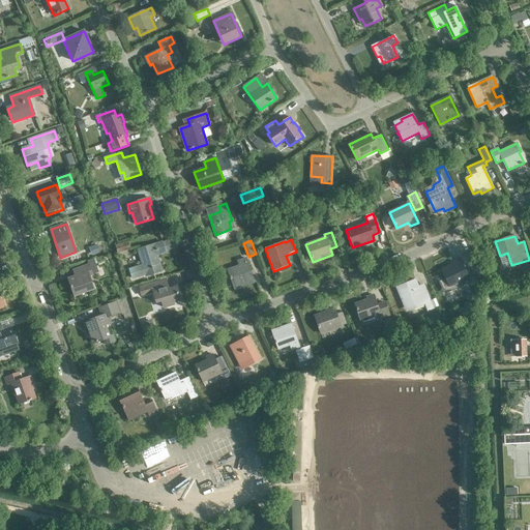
[(116,247),(118,255),(130,251),(128,243),(116,247)]
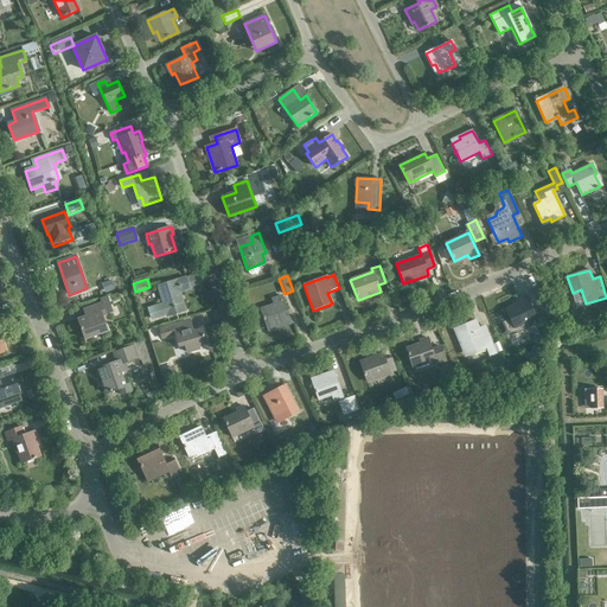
[(186,311),(184,304),(179,288),(184,287),(181,279),(158,286),(164,304),(149,308),(152,319),(167,314),(167,317),(186,311)]
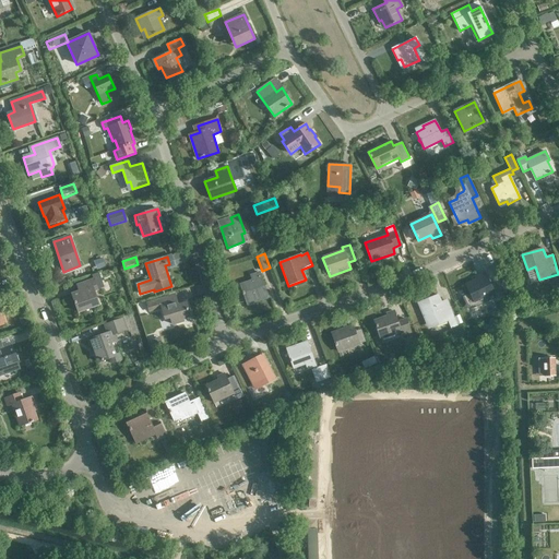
[(498,270),(491,273),(498,284),(503,282),(498,270)]
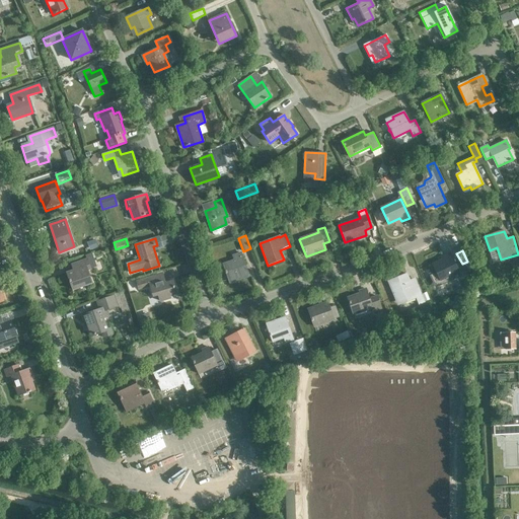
[(76,270),(66,273),(72,290),(92,284),(87,271),(90,270),(90,268),(96,266),(91,253),(85,255),(86,260),(75,264),(76,270)]
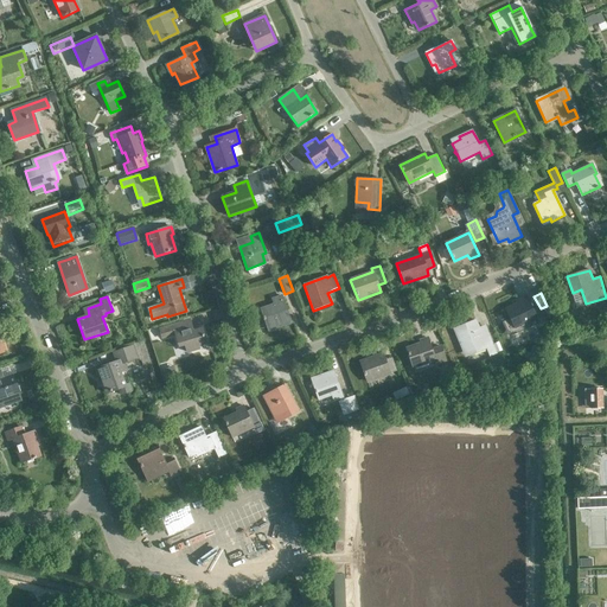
[(281,296),(270,300),(273,306),(260,310),(268,333),(292,325),(281,296)]
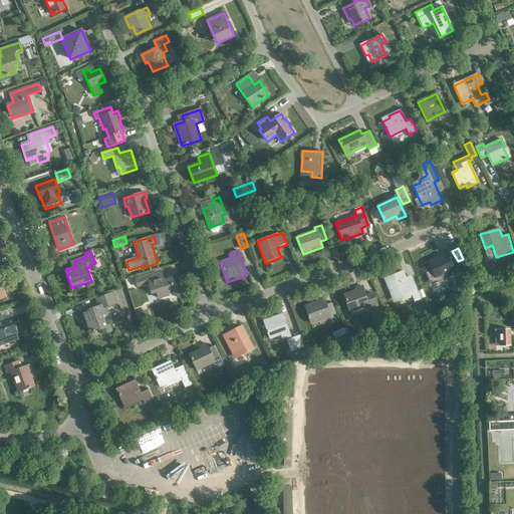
[(450,276),(456,273),(446,251),(438,255),(439,258),(429,263),(436,278),(448,272),(450,276)]
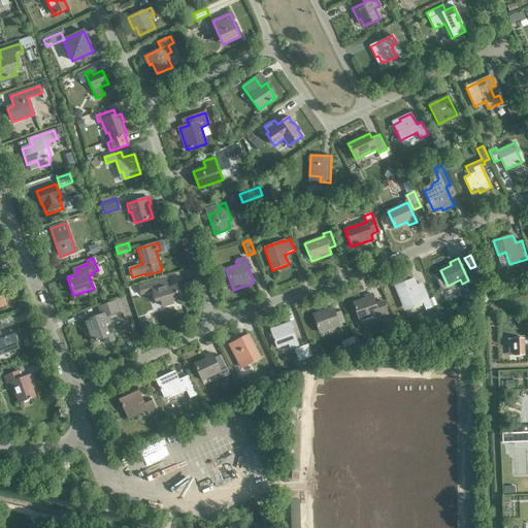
[(423,302),(429,300),(424,288),(419,291),(414,278),(395,287),(401,302),(409,299),(410,302),(421,297),(423,302)]
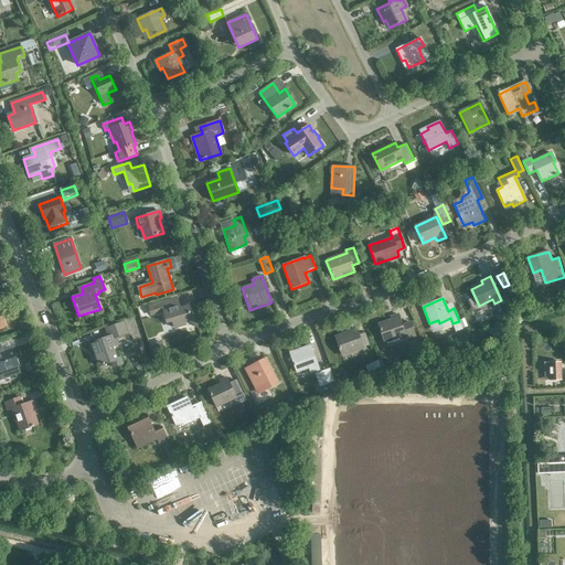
[(184,322),(193,319),(189,306),(180,308),(180,306),(172,308),(170,299),(148,306),(151,315),(163,311),(167,321),(172,319),(174,328),(185,324),(184,322)]
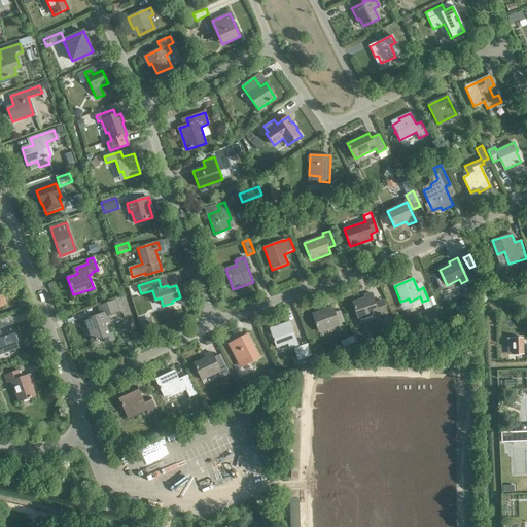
[(365,299),(353,303),(359,319),(377,313),(378,317),(388,314),(383,300),(375,303),(372,293),(364,295),(365,299)]
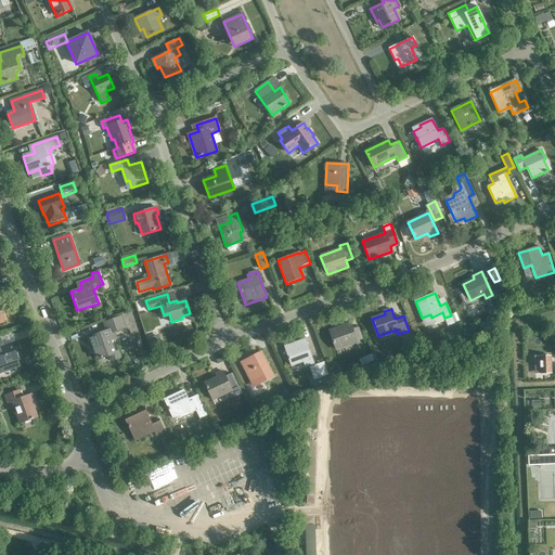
[(117,332),(125,328),(121,318),(104,323),(107,332),(88,338),(92,351),(94,351),(98,360),(115,353),(111,341),(116,339),(113,331),(116,330),(117,332)]
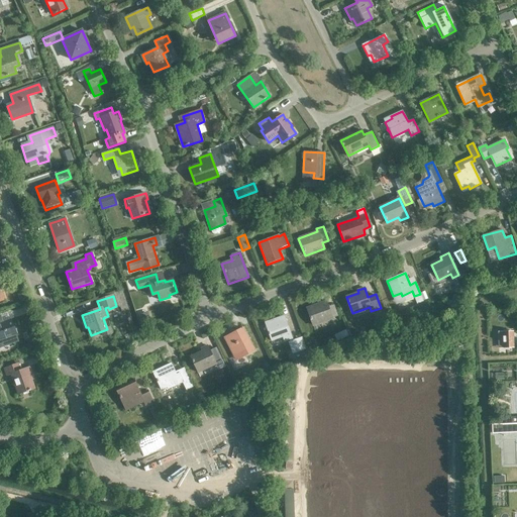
[(313,324),(332,317),(326,301),(307,308),(313,324)]
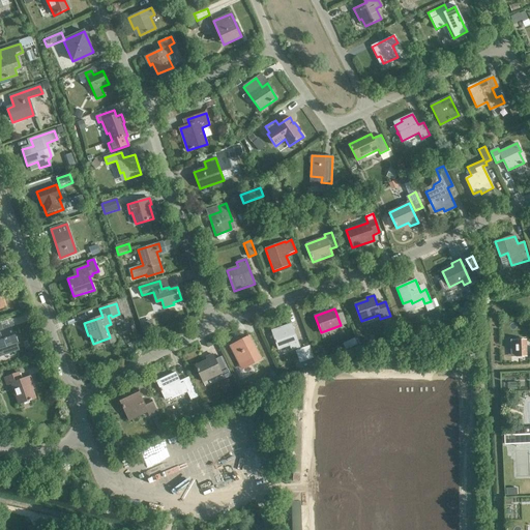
[(1,324),(0,324),(0,349),(19,344),(16,334),(15,334),(11,327),(3,329),(1,324)]
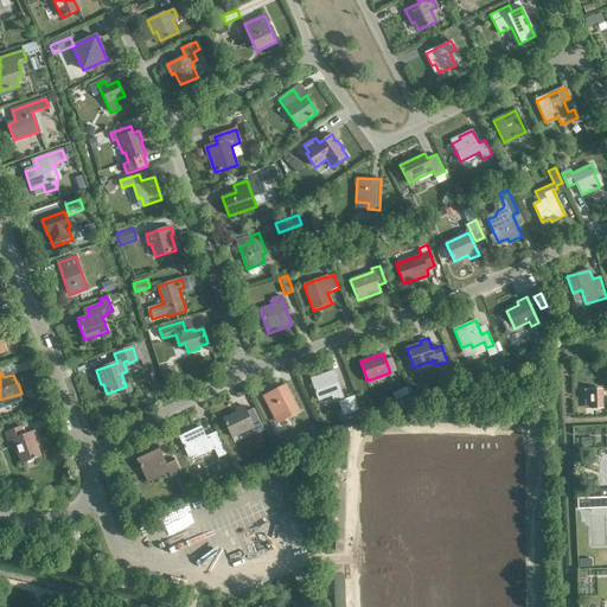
[(333,401),(343,398),(333,371),(320,376),(321,379),(313,382),(319,401),(332,396),(333,401)]
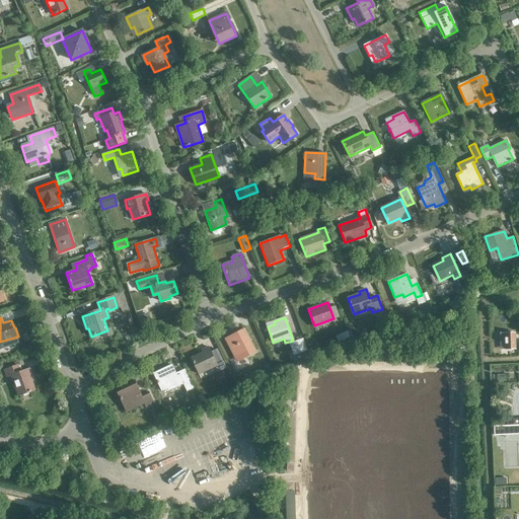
[(247,357),(255,352),(243,329),(226,339),(235,357),(244,352),(247,357)]
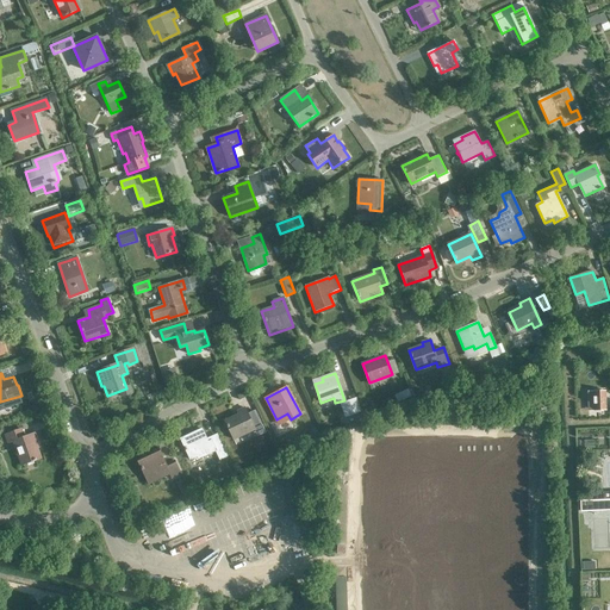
[(605,391),(593,392),(593,411),(605,410),(605,391)]
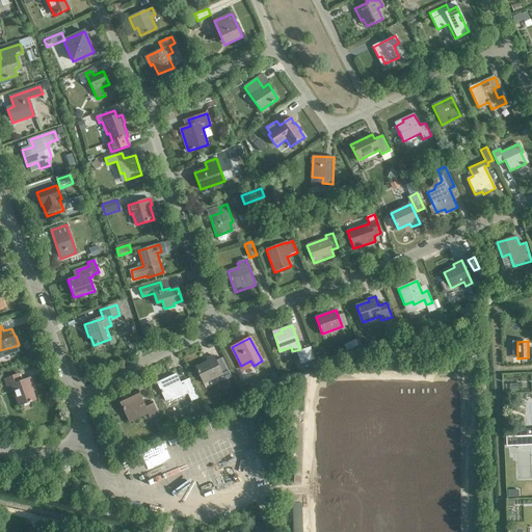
[(309,361),(315,358),(311,347),(304,349),(309,361)]
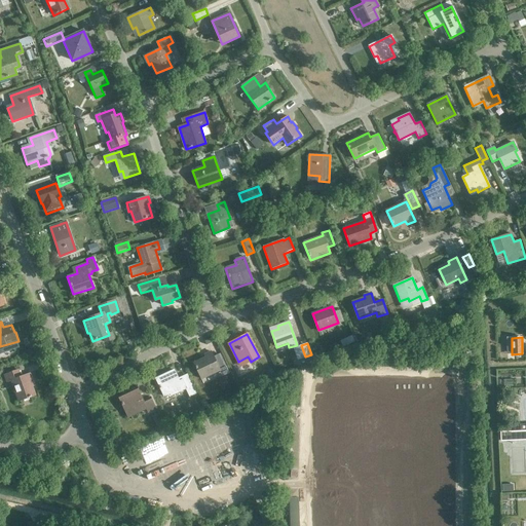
[(201,379),(220,371),(212,351),(204,354),(207,359),(194,365),(201,379)]
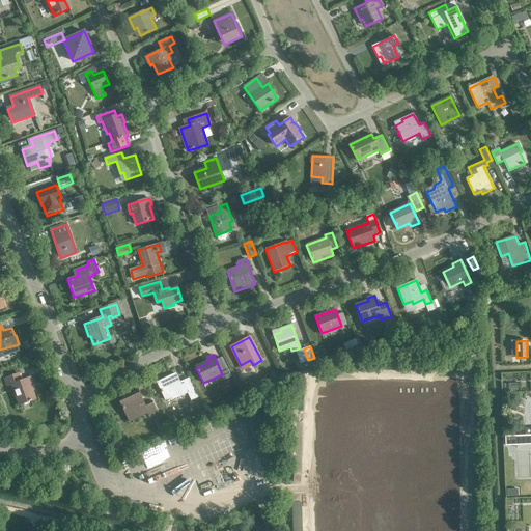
[(287,372),(284,365),(278,368),(280,374),(287,372)]
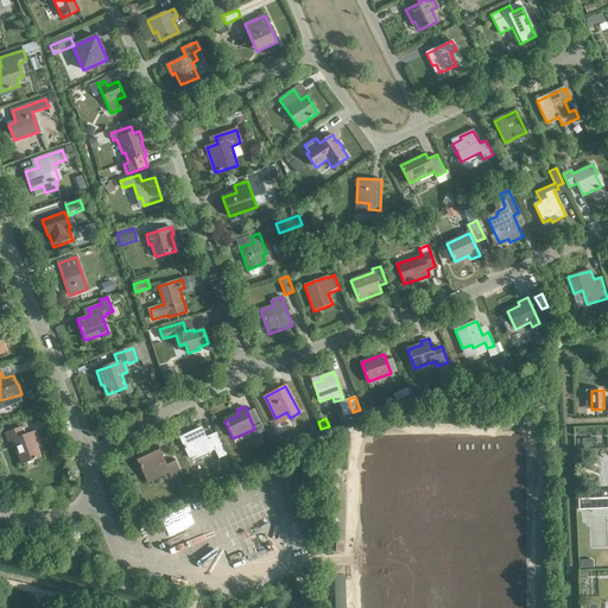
[(36,441),(39,439),(36,431),(25,436),(21,428),(5,434),(8,442),(13,439),(23,463),(40,457),(36,441)]
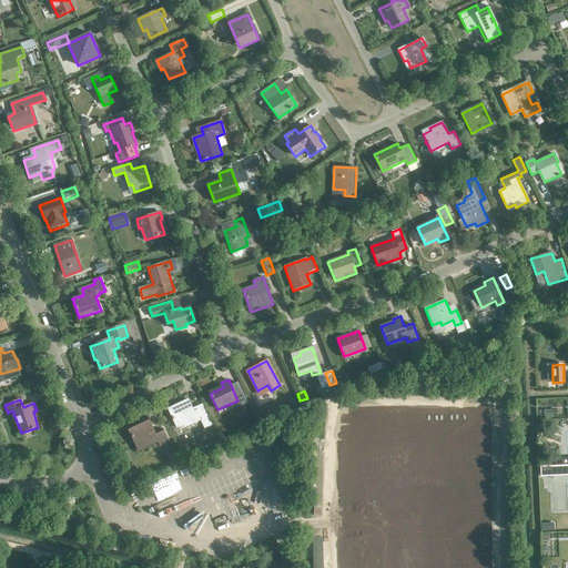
[(205,428),(212,425),(204,407),(194,412),(189,399),(178,405),(179,406),(170,411),(178,428),(184,426),(185,428),(201,421),(205,428)]
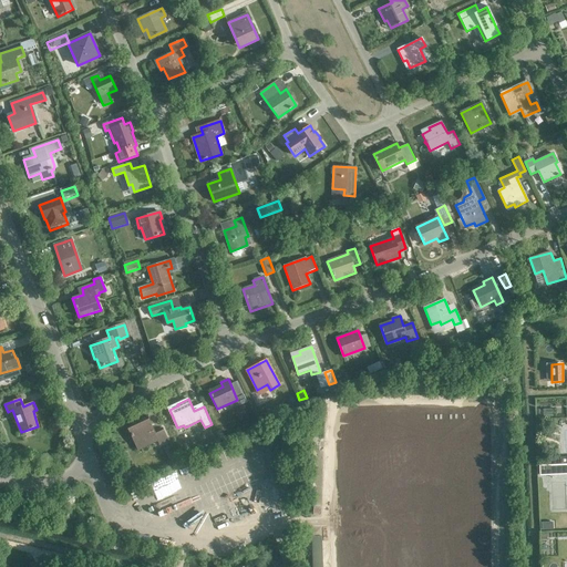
[(161,444),(168,441),(163,429),(155,433),(147,416),(127,426),(136,446),(156,436),(161,444)]
